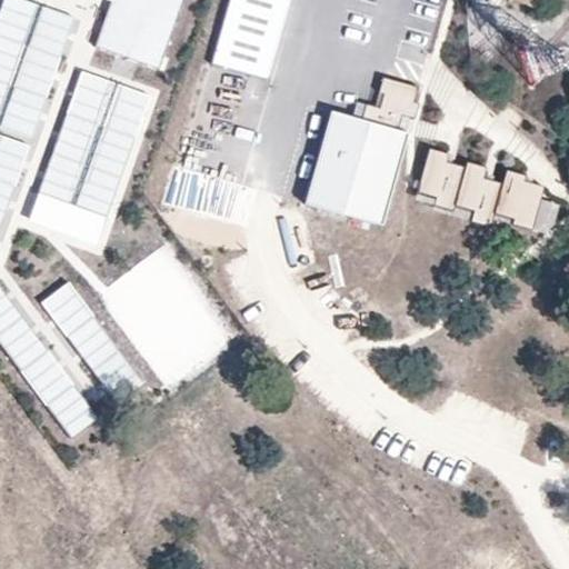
[(75,15),(33,0),(1,0),(0,5),(0,122),(31,135),(75,15)]
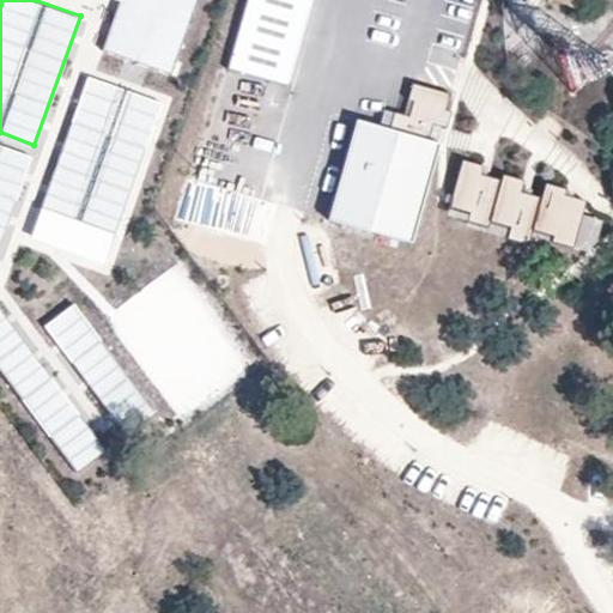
[(198,0),(120,0),(103,49),(171,73),(198,0)]
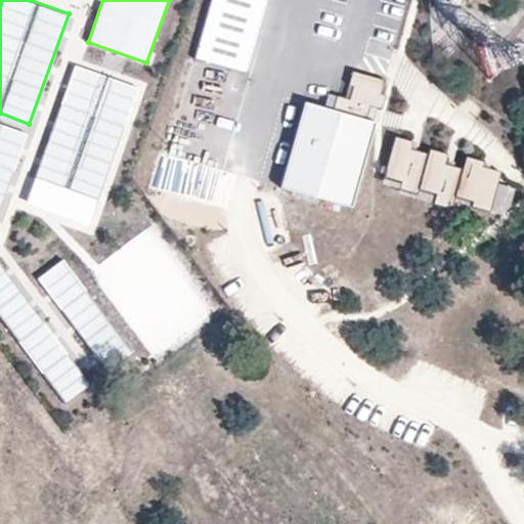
[(212,0),(197,57),(245,71),(264,0),(212,0)]
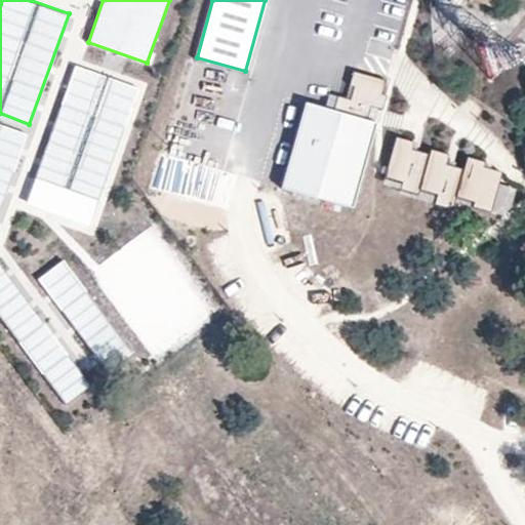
[(510,27),(476,39),(487,68),(521,55),(510,27)]
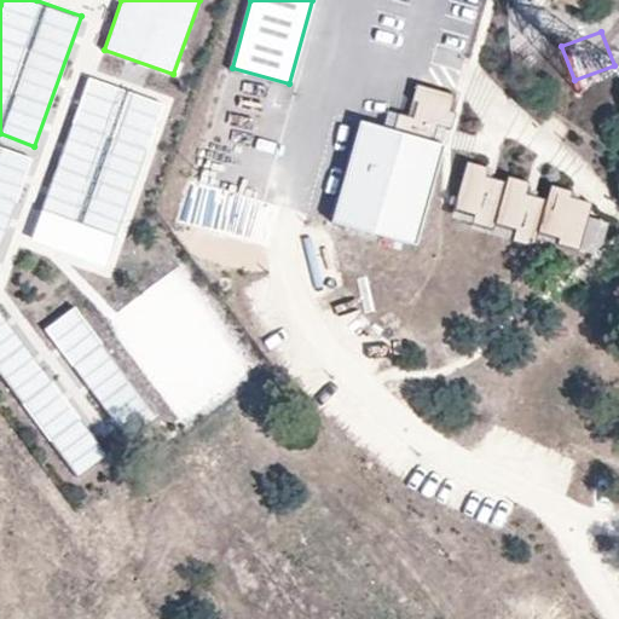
[(162,102),(88,76),(42,209),(116,235),(162,102)]
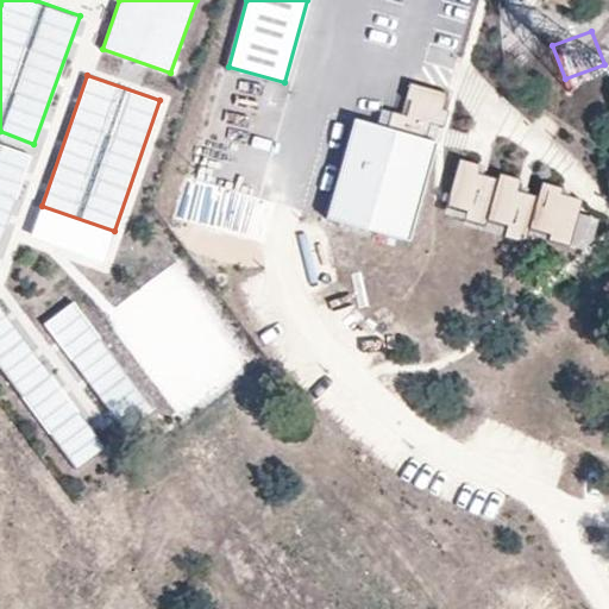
[(382,108),(377,124),(401,130),(433,139),(445,92),(409,82),(401,113),(382,108)]
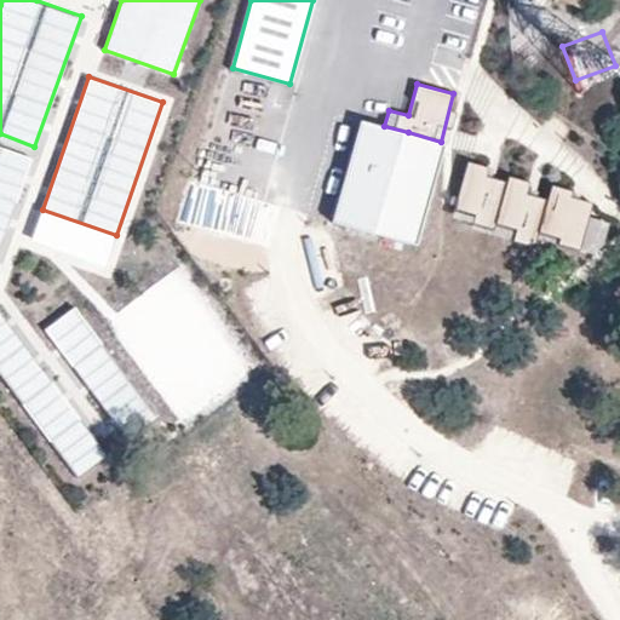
[(384,126),(359,119),(332,218),(413,241),(441,142),(408,132),(384,126)]
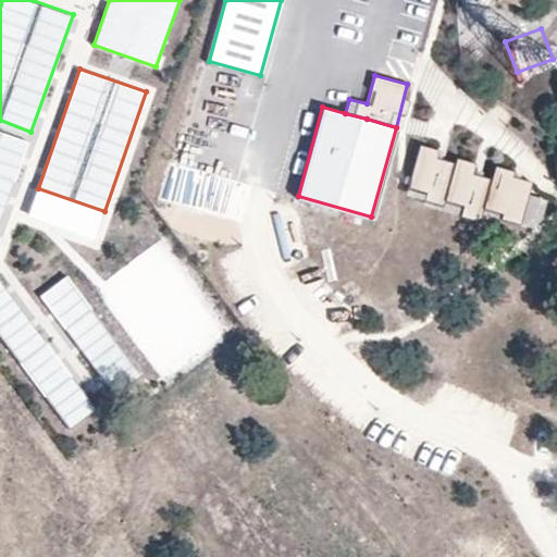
[(0,221),(28,141),(0,131),(0,221)]
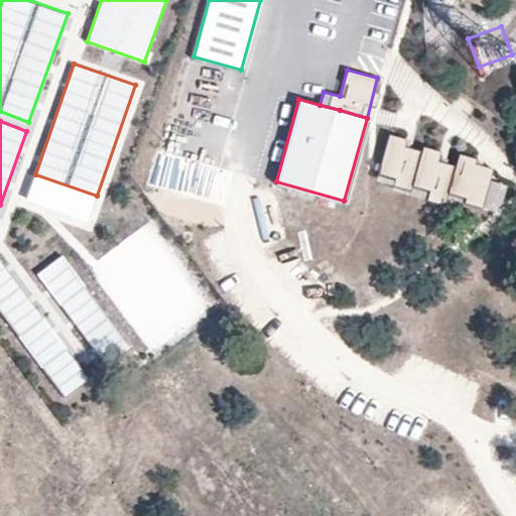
[(406,138),(389,134),(380,173),(393,176),(392,182),(410,187),(410,185),(428,189),(425,200),(444,204),(447,190),(464,195),(462,201),(481,206),(490,167),(476,163),(477,159),(457,154),(455,163),(438,159),(440,149),(422,145),(420,151),(404,147),(406,138)]
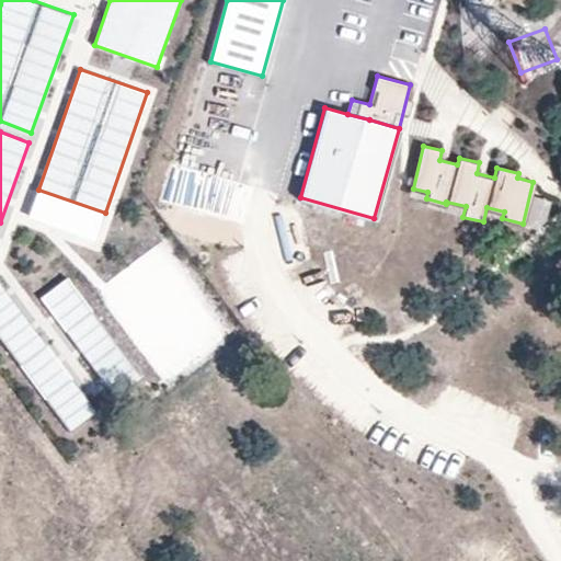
[(68,282),(44,299),(111,390),(134,373),(68,282)]
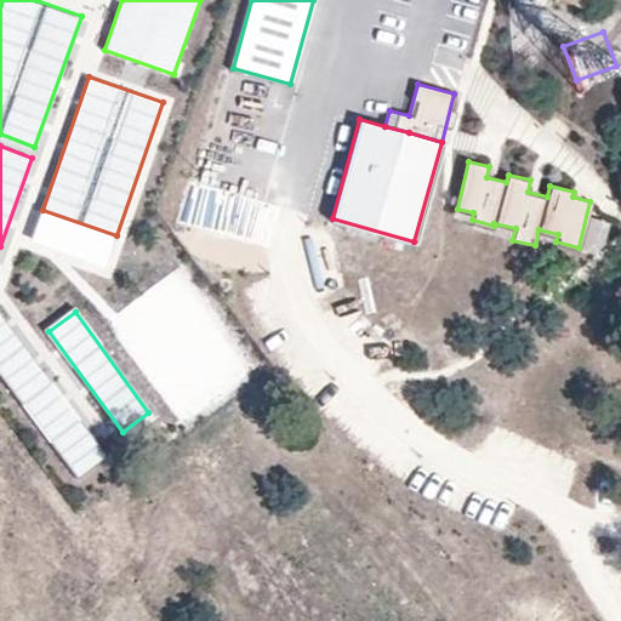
[(104,461),(1,315),(0,315),(0,377),(74,483),(104,461)]
